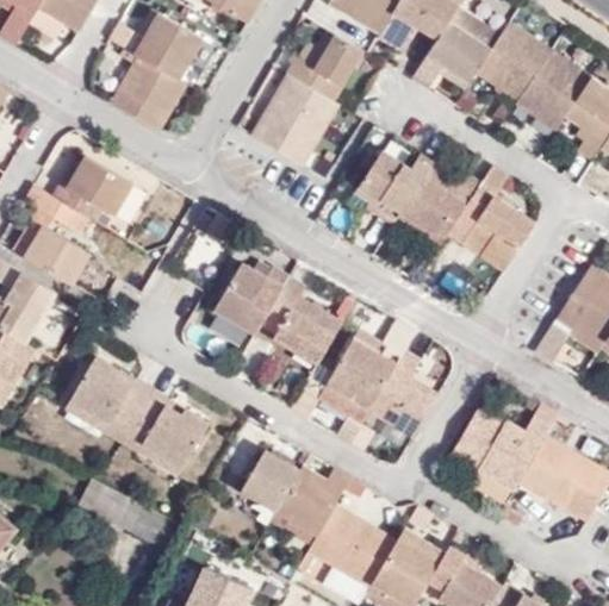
[(0,0),(0,5),(12,14),(16,7),(5,0),(0,0)]
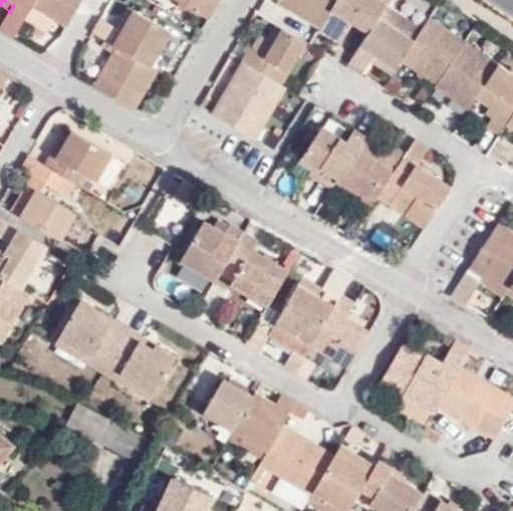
[(4,0),(13,6),(10,12),(0,28),(0,31),(12,39),(25,18),(31,8),(35,0),(4,0)]
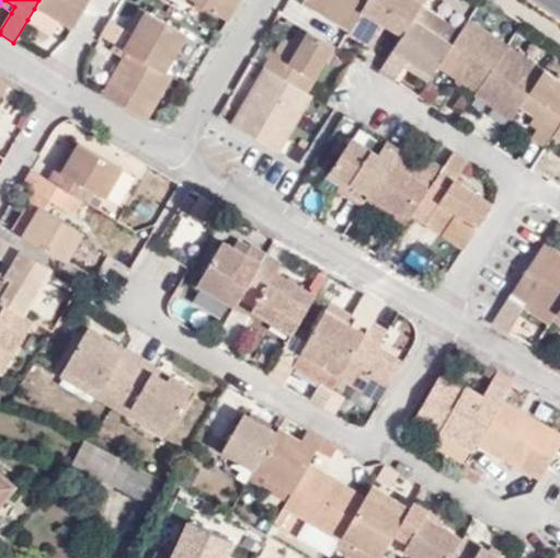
[(38,0),(34,9),(59,23),(71,31),(89,0),(38,0)]
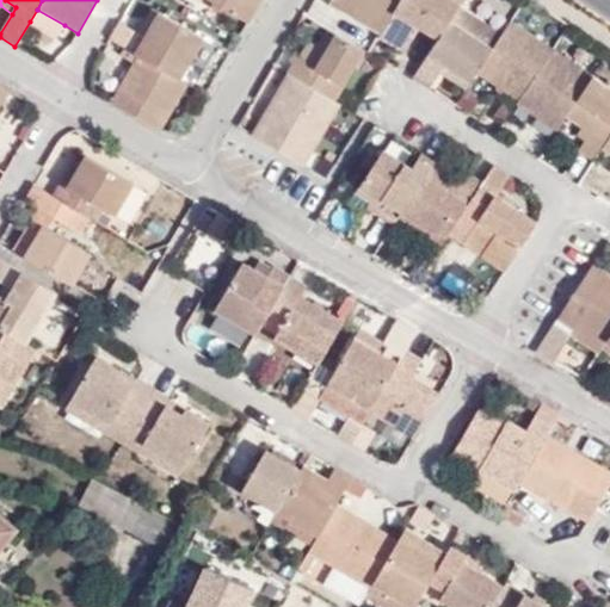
[(207,0),(247,24),(260,1),(262,0),(207,0)]
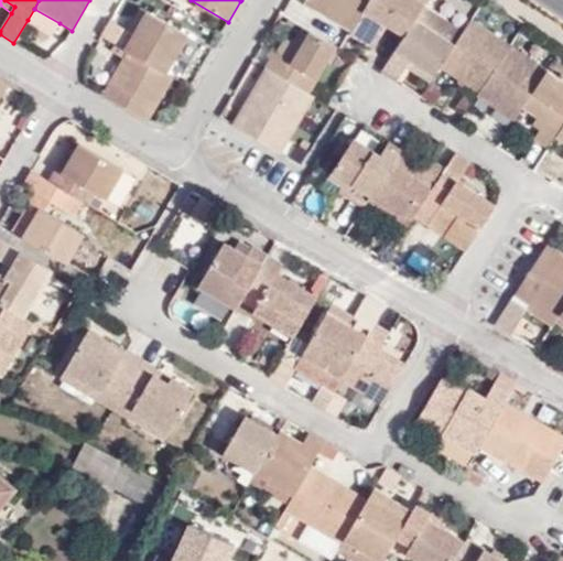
[(301,0),(301,1),(350,29),(360,12),(367,0),(301,0)]
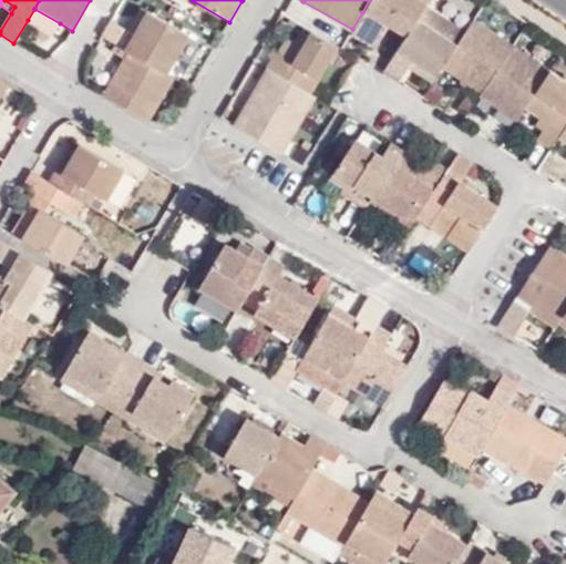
[(369,0),(362,12),(352,29),(350,33),(373,48),(387,28),(403,38),(417,17),(426,0),(369,0)]
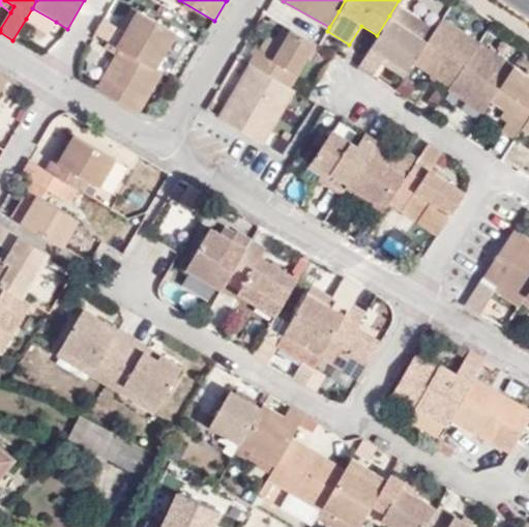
[(32,8),(26,19),(49,33),(56,22),(32,8)]
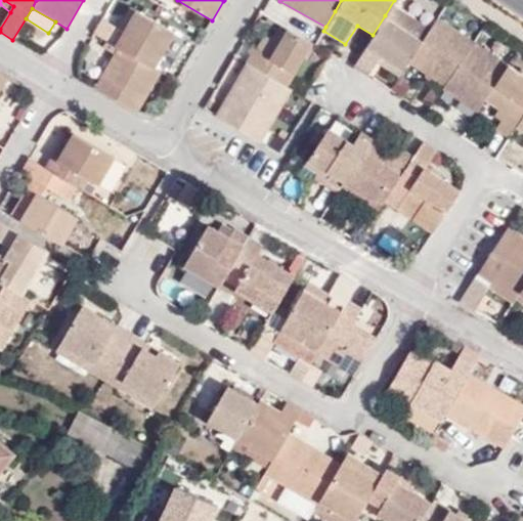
[(136,15),(128,11),(117,32),(111,45),(117,48),(136,15)]
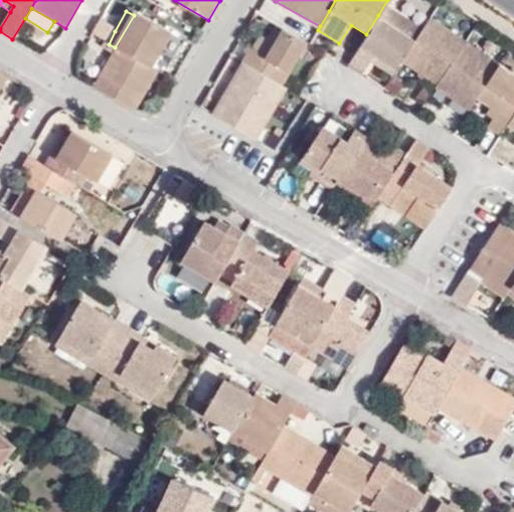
[(115,47),(118,50),(152,70),(171,36),(134,15),(115,47)]
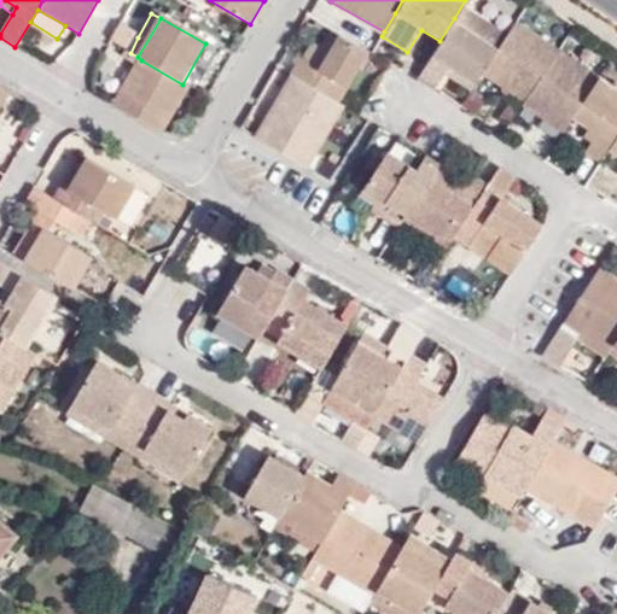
[(446,70),(452,60),(478,77),(499,46),(454,18),(440,41),(415,79),(432,91),(446,70)]
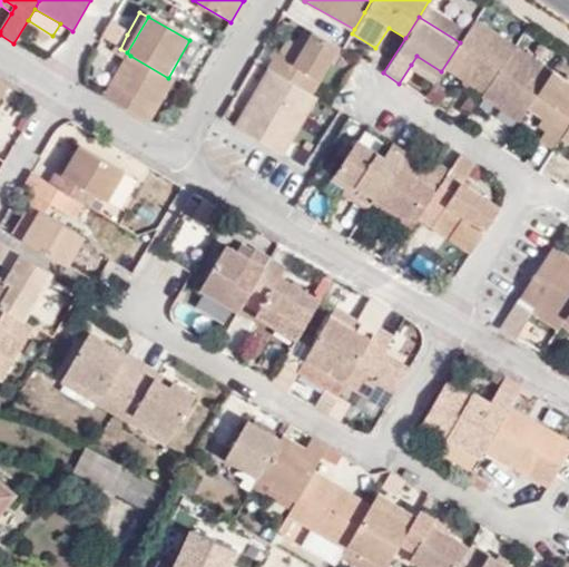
[(460,42),(441,71),(481,98),(512,49),(472,23),(460,42)]
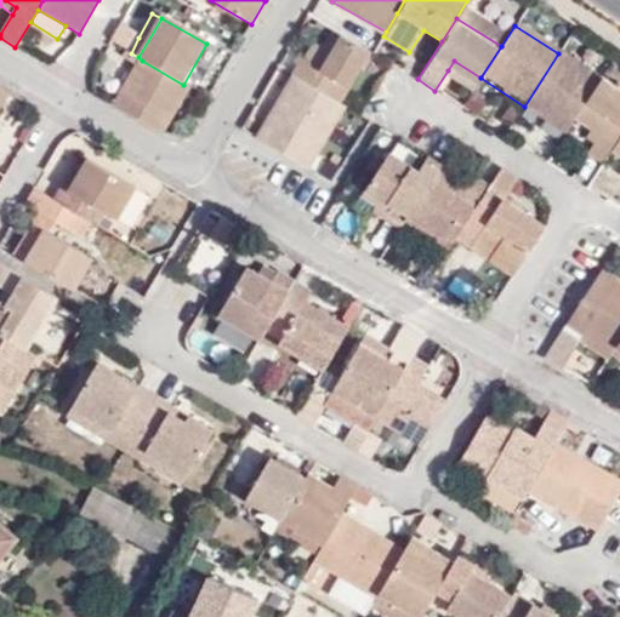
[(131,53),(138,38),(119,27),(111,41),(126,51),(131,53)]
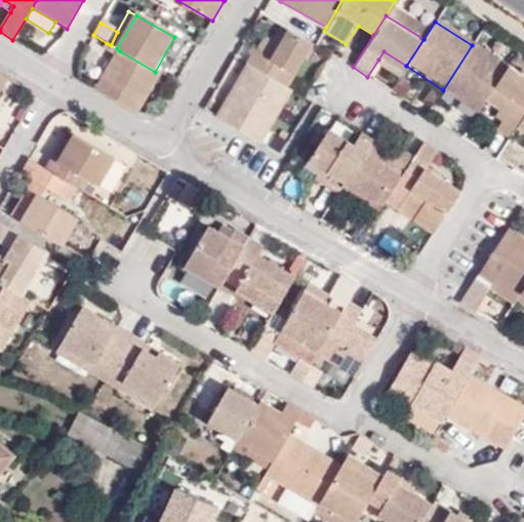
[(284,86),(311,42),(282,26),(272,42),(264,55),(256,50),(254,49),(246,64),(284,86)]
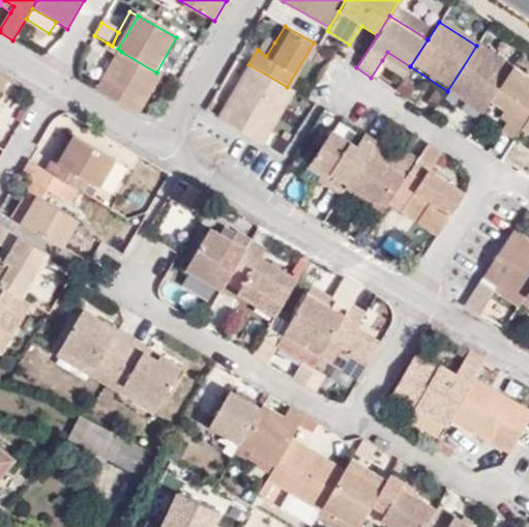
[(274,42),(268,36),(259,51),(266,56),(274,42)]
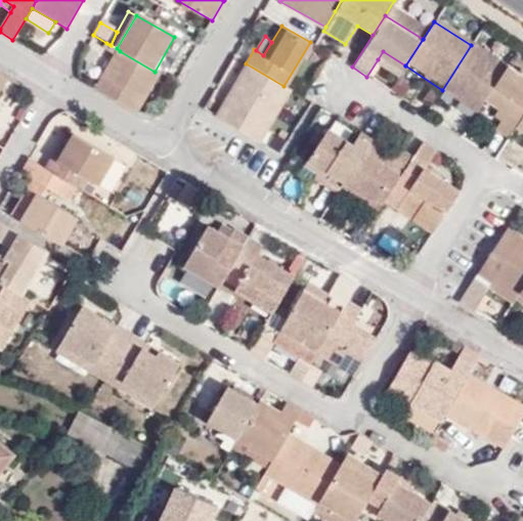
[(103,49),(116,57),(120,51),(117,48),(111,45),(106,43),(103,49)]
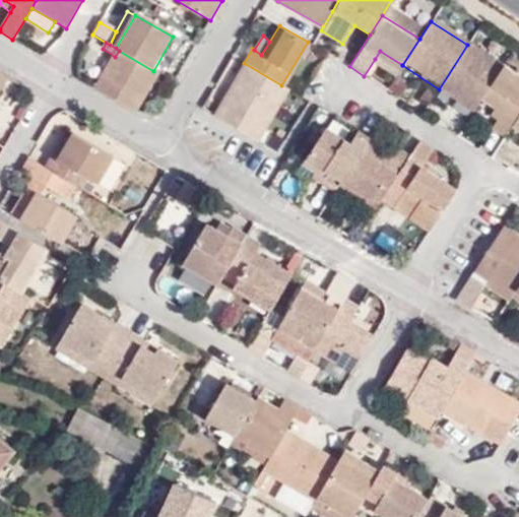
[(437,92),(470,114),(476,106),(480,100),(502,67),(467,45),(439,89),(437,92)]
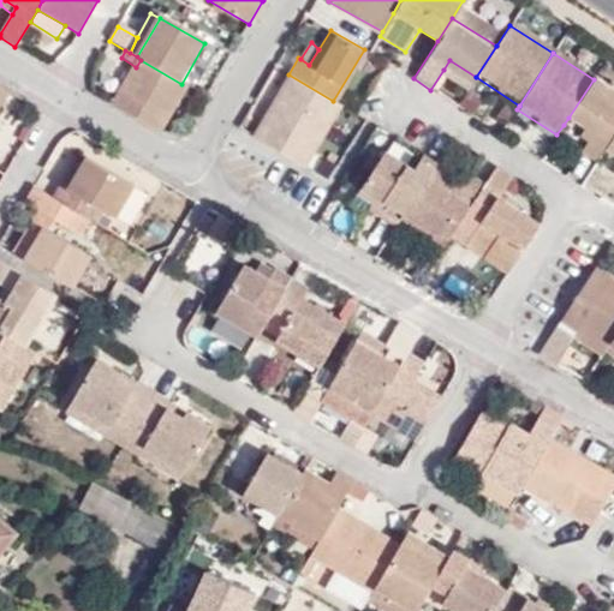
[(160,132),(188,88),(182,84),(141,60),(136,67),(130,76),(112,105),(160,132)]
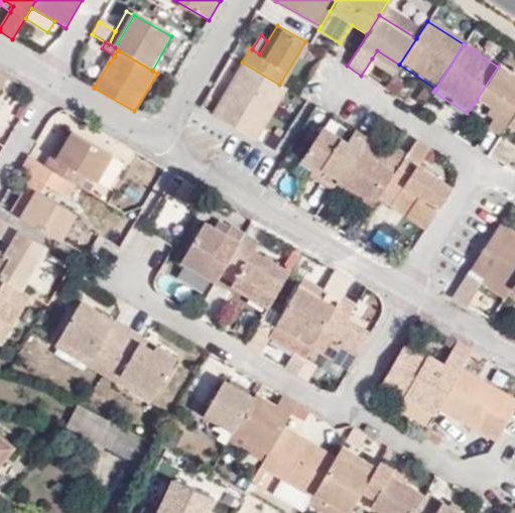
[(372,58),(393,74),(399,65),(377,50),(372,58)]
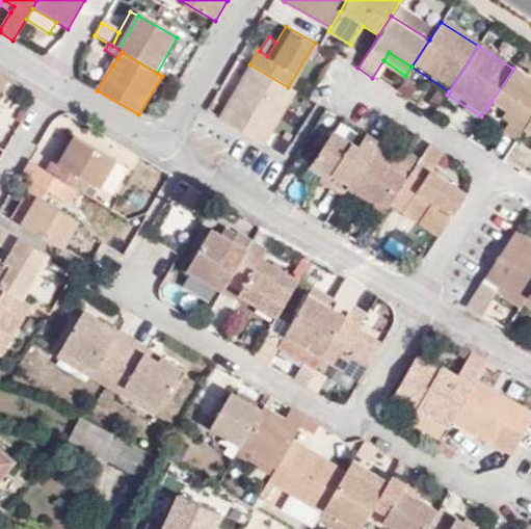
[(108,62),(93,87),(97,90),(112,65),(108,62)]
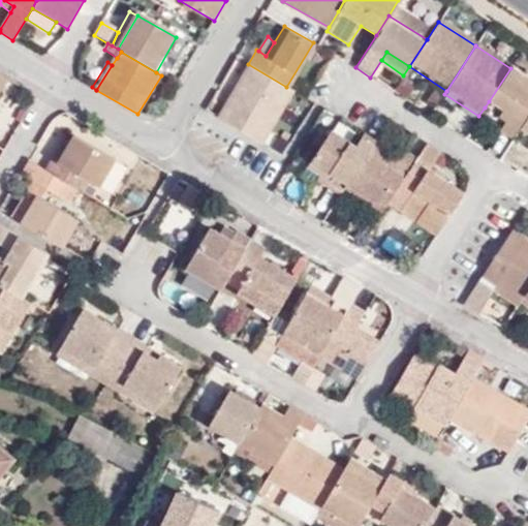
[(248,64),(245,62),(214,115),(258,142),(289,88),(286,87),(248,64)]
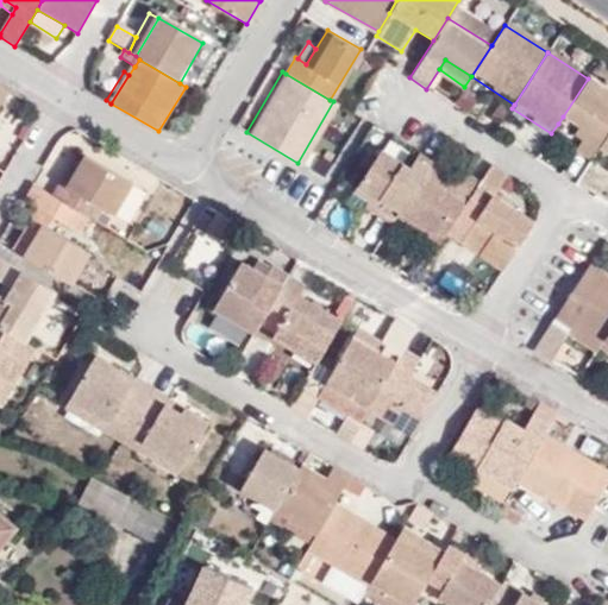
[(576,147),(593,158),(597,150),(607,134),(607,90),(588,79),(563,117),(585,132),(582,139),(576,147)]
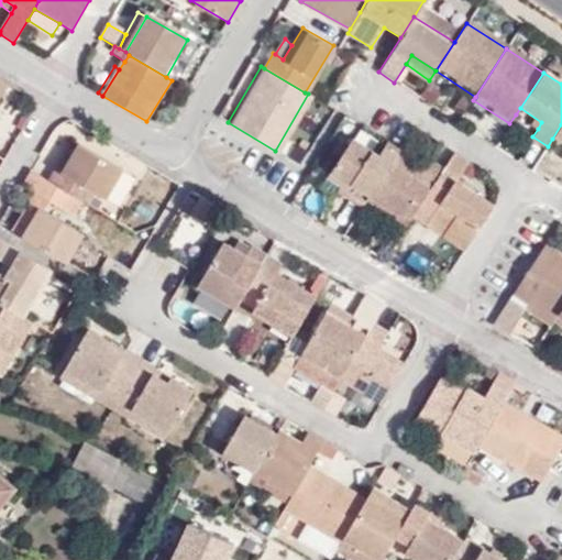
[(520,108),(516,114),(538,129),(541,122),(520,108)]
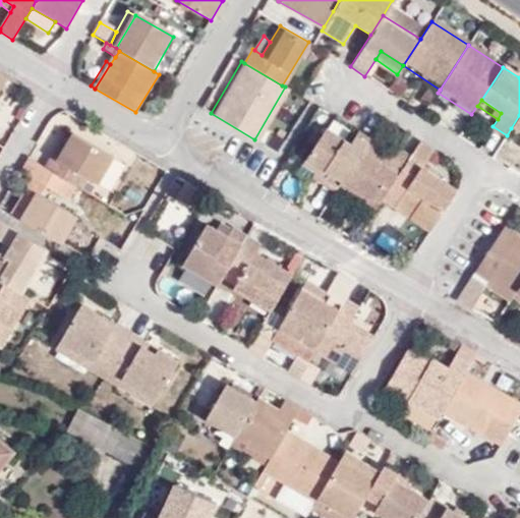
[(519,115),(511,128),(519,133),(519,115)]
